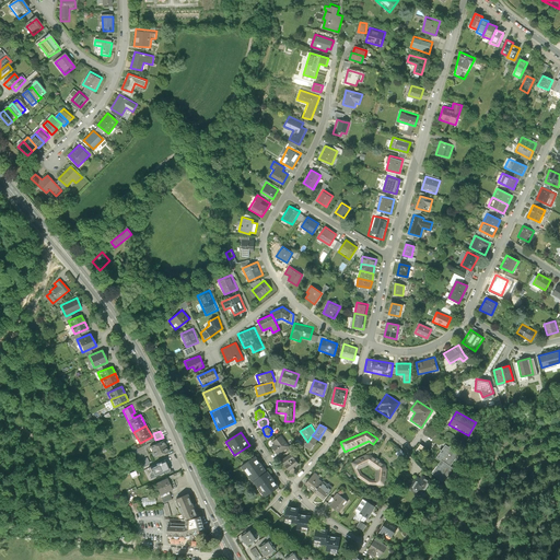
[(277,456),(286,451),(290,447),(281,435),(272,442),(275,445),(271,447),(277,456)]
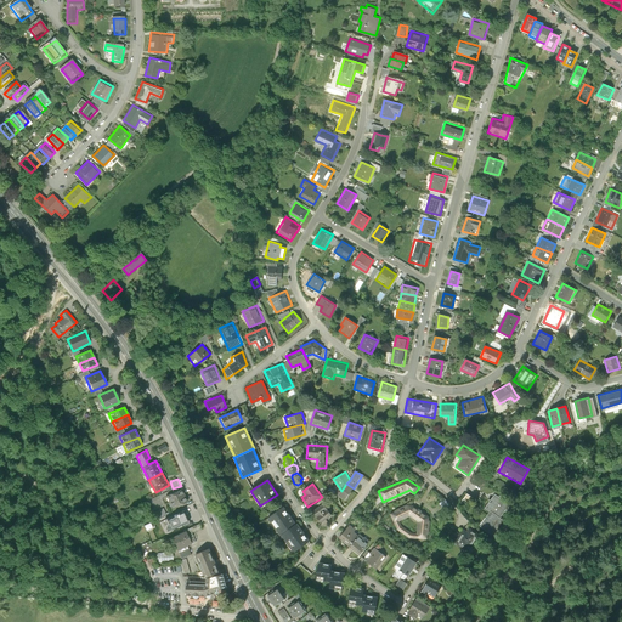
[(345,501),(354,488),(346,484),(341,491),(338,496),(345,501)]
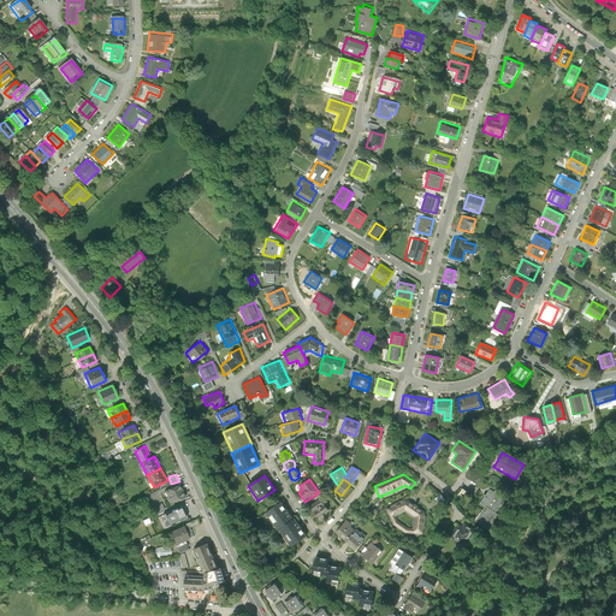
[(181,485),(164,493),(169,504),(185,496),(181,485)]
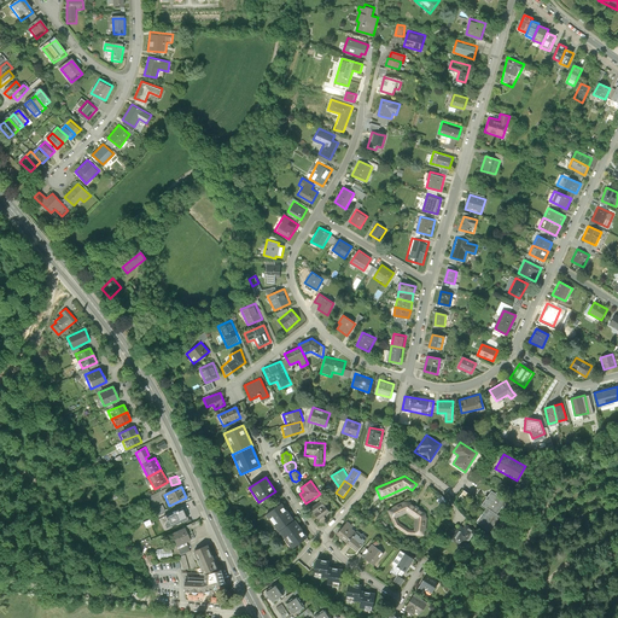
[(466,501),(471,494),(465,490),(460,497),(466,501)]
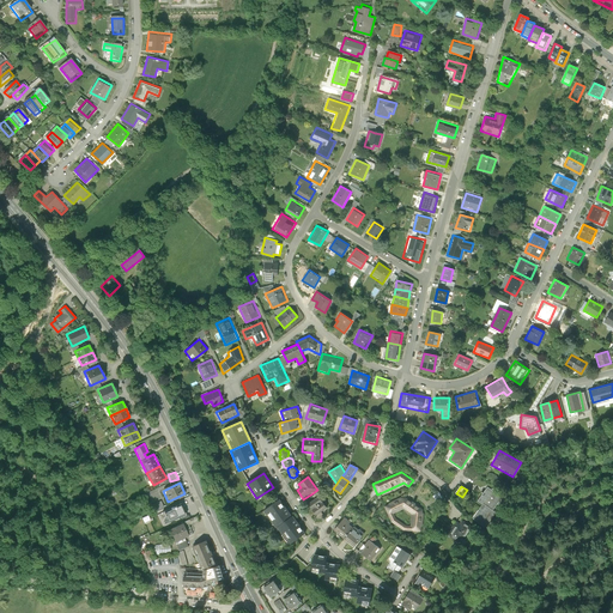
[(477,501),(483,504),(472,519),(485,528),(496,513),(492,510),(502,497),(487,486),(477,501)]
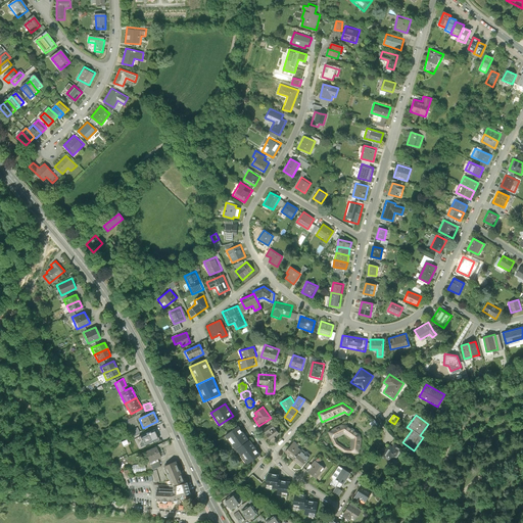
[(370,423),(375,428),(379,423),(374,419),(370,423)]
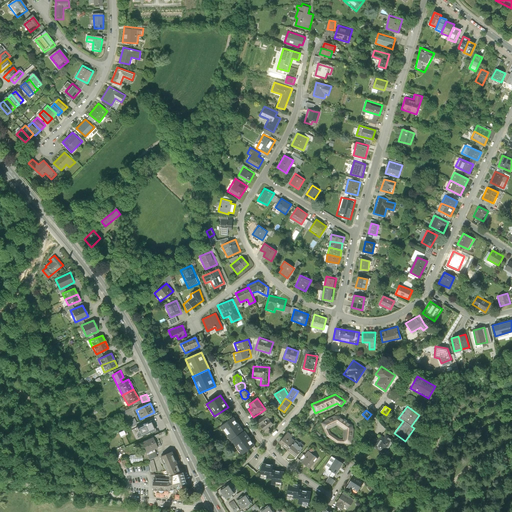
[(337,443),(349,444),(352,442),(354,425),(338,414),(321,423),(326,436),(337,443)]
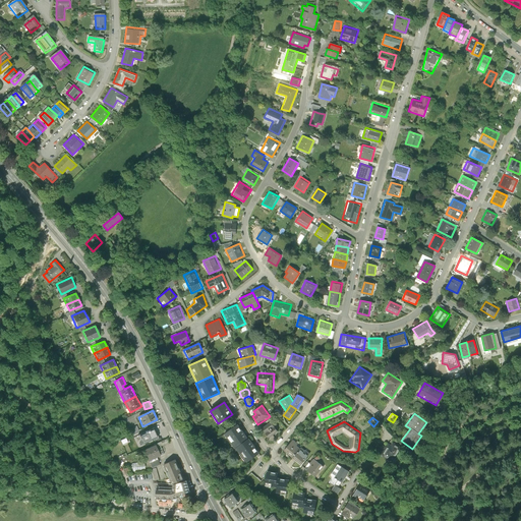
[(118,430),(123,428),(121,424),(116,426),(115,424),(106,428),(109,435),(118,430)]
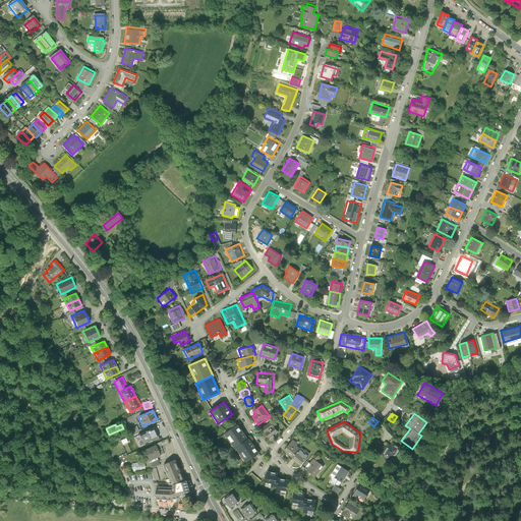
[(248,439),(237,424),(224,435),(234,449),(235,449),(248,439)]
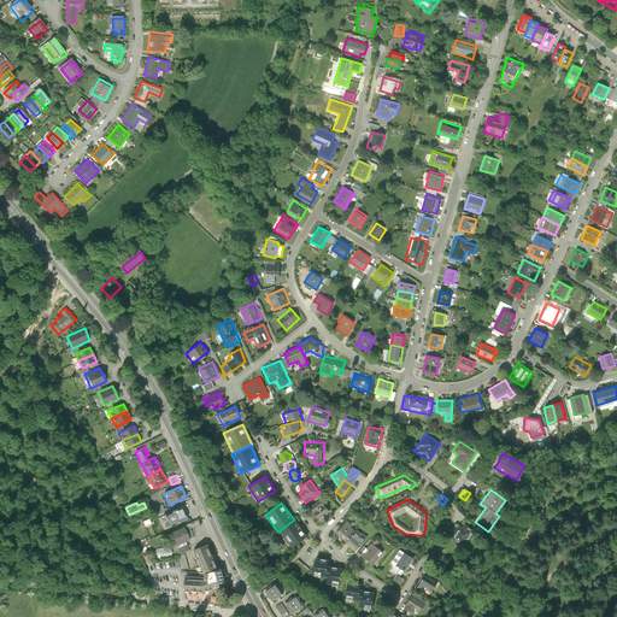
[(325,507),(323,503),(312,511),(315,515),(325,507)]
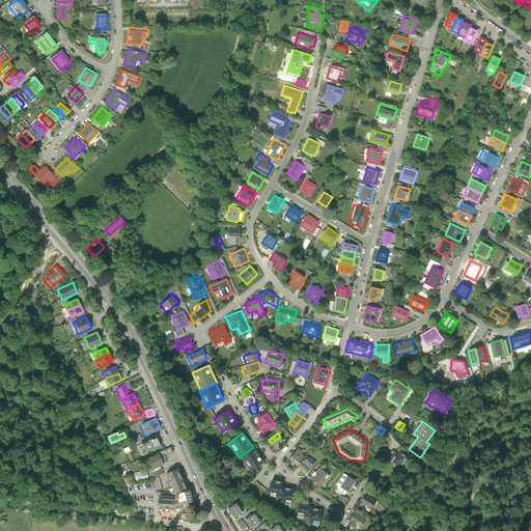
[(140,434),(132,437),(135,442),(142,439),(140,434)]
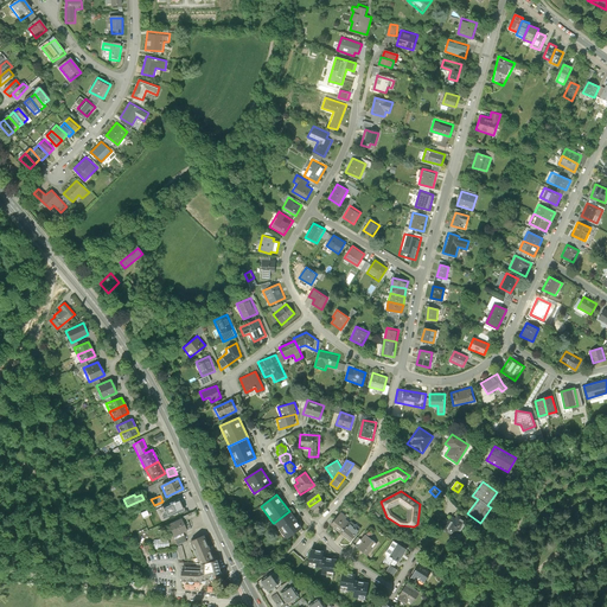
[(166,518),(185,510),(180,499),(160,508),(166,518)]
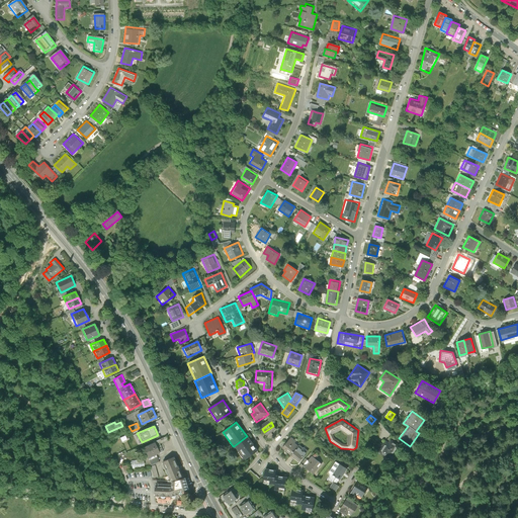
[(276,429),(273,426),(264,432),(267,436),(276,429)]
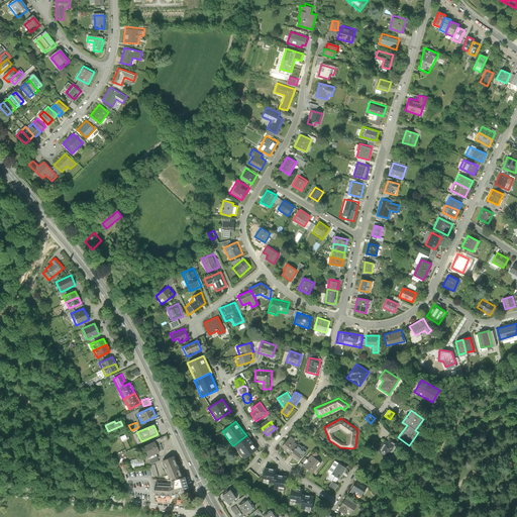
[(246,435),(233,445),(244,460),(259,450),(246,435)]
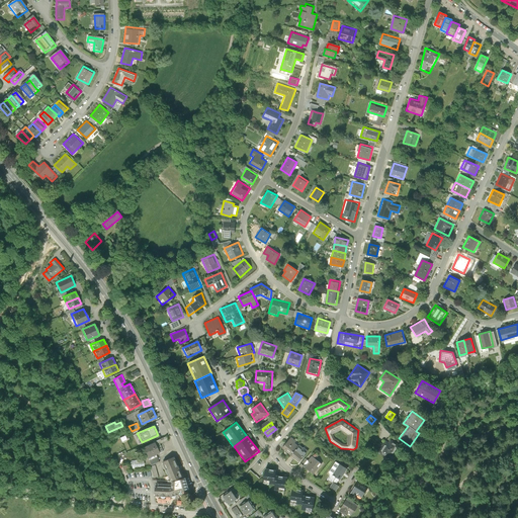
[(299,444),(290,437),(281,449),(290,456),(299,444)]
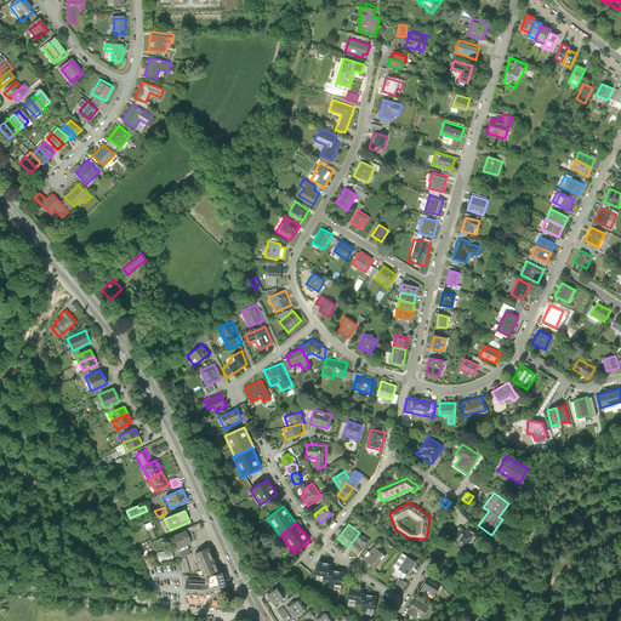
[(471,550),(479,534),(467,527),(465,530),(459,527),(450,541),(462,547),(463,546),(471,550)]
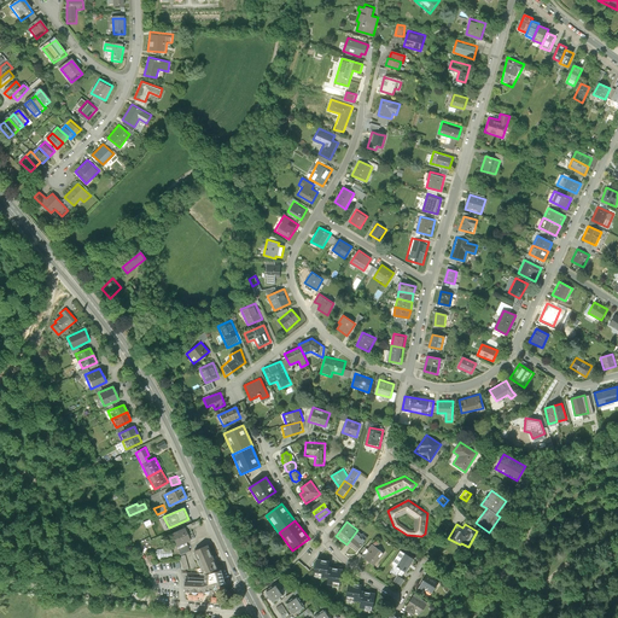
[(190,540),(185,526),(169,532),(175,547),(178,546),(181,554),(190,551),(186,542),(190,540)]
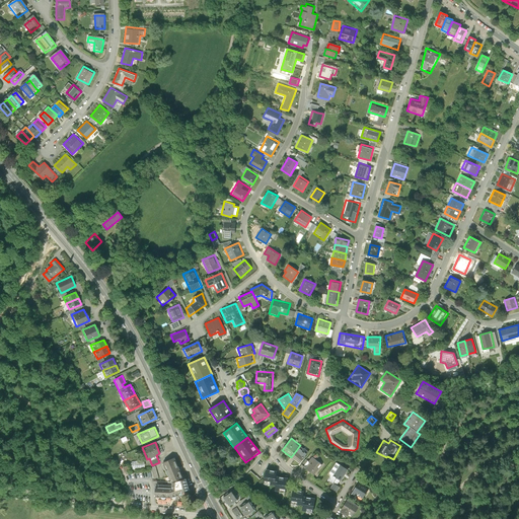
[(309,452),(300,445),(291,457),(300,463),(309,452)]
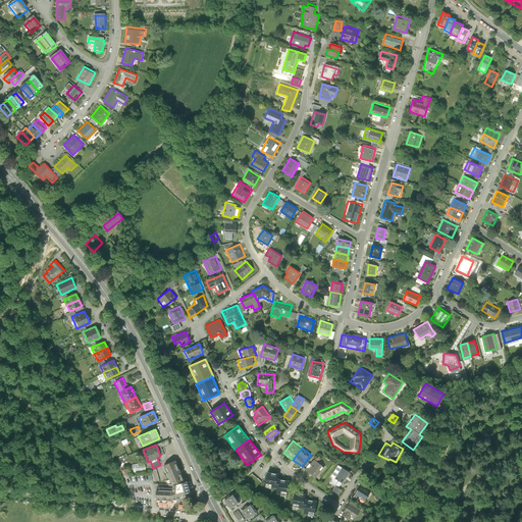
[(324,468),(314,460),(306,470),(316,478),(324,468)]
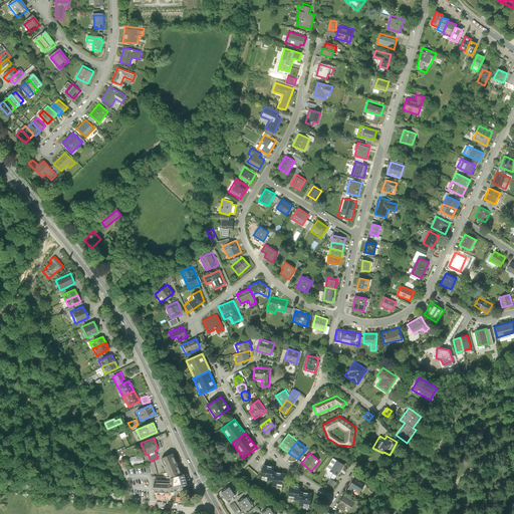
[(171,473),(171,475),(181,472),(173,454),(161,459),(168,473),(171,473)]
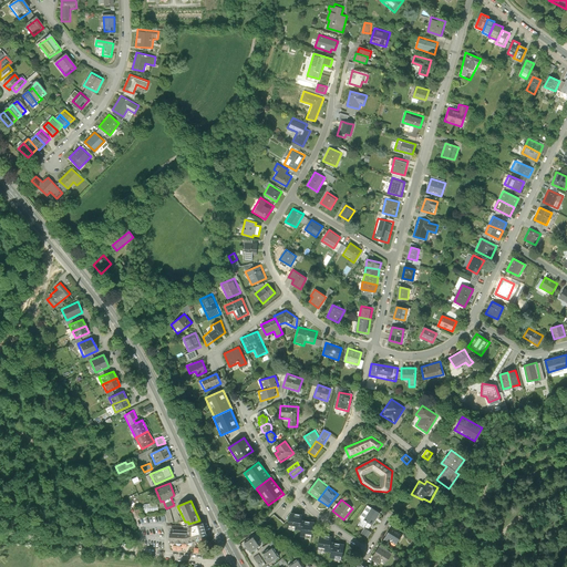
[(384,516),(368,505),(360,517),(362,519),(358,525),(363,529),(360,534),(368,539),(371,535),(373,536),(378,529),(377,528),(384,516)]
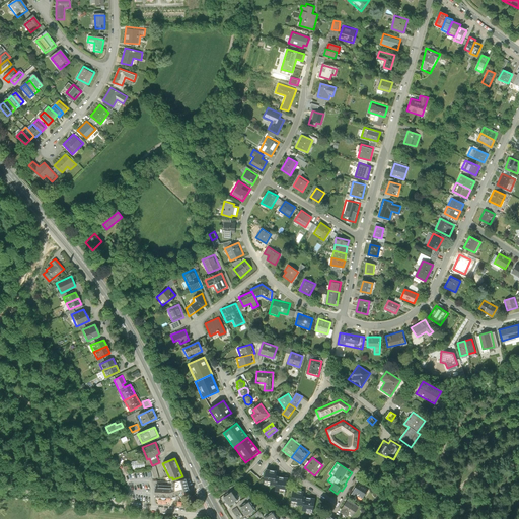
[(288,478),(276,476),(276,472),(267,470),(265,484),(277,486),(276,493),(286,494),(288,478)]
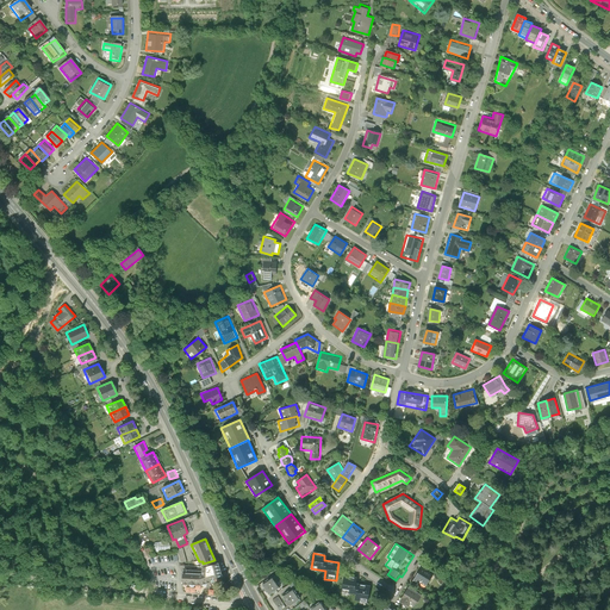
[(201,568),(184,567),(181,584),(200,585),(223,579),(218,560),(215,560),(203,564),(201,568)]
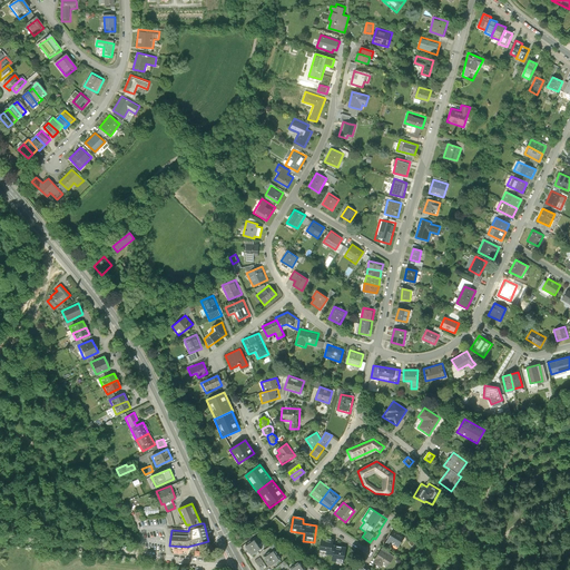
[(405,538),(394,530),(386,543),(392,547),(393,544),(399,549),(405,538)]
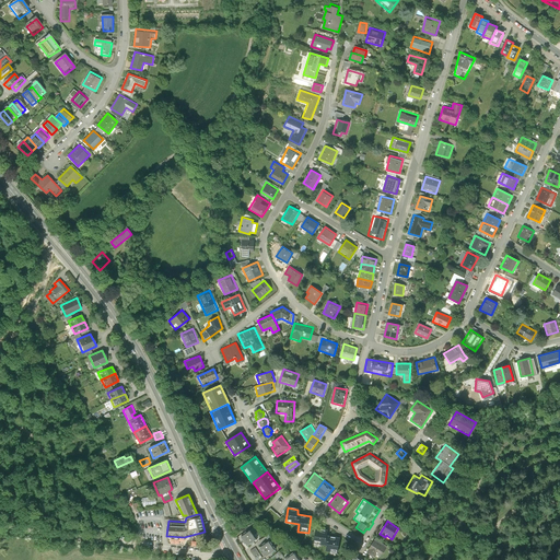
[(328,531),(316,529),(314,544),(328,546),(327,551),(338,552),(340,538),(327,536),(328,531)]
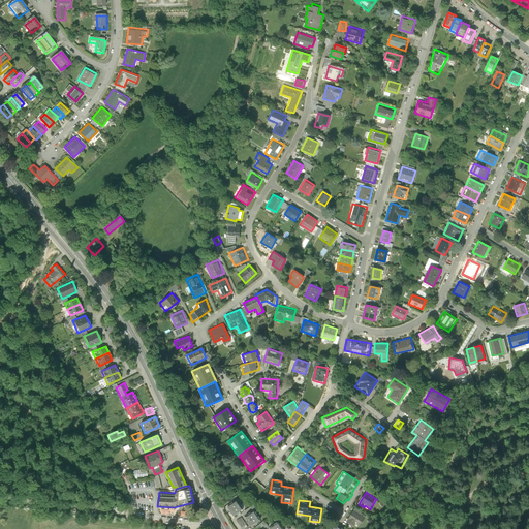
[(237,501),(234,503),(232,502),(230,503),(230,504),(227,506),(229,509),(228,509),(229,511),(240,505),(239,504),(240,504),(238,501),(237,501)]
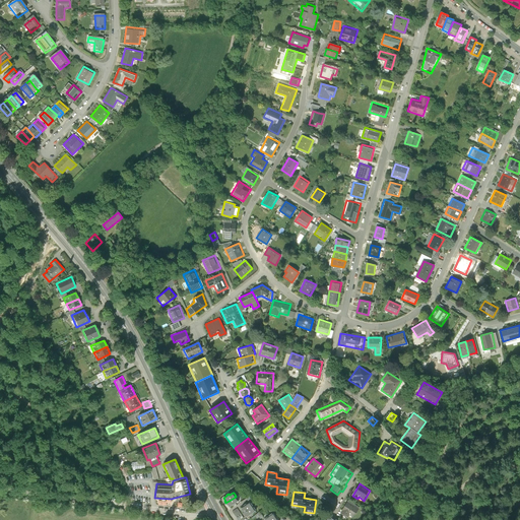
[(236,498),(236,497),(225,503),(228,505),(230,507),(233,505),(234,506),(236,504),(236,503),(239,501),(238,501),(239,500),(237,497),(236,498)]
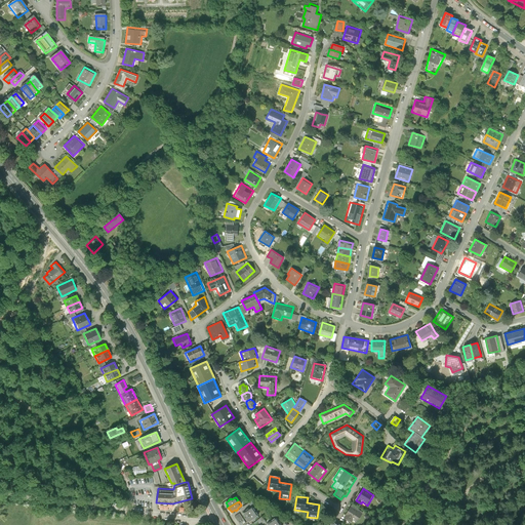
[(255,511),(252,506),(243,512),(246,517),(255,511)]
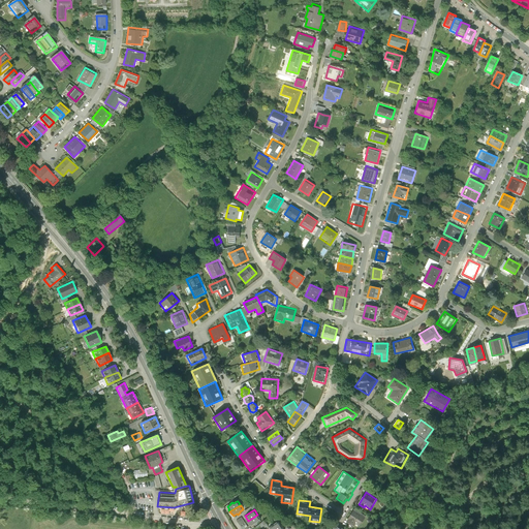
[(366,517),(354,509),(346,522),(354,527),(356,524),(360,527),(366,517)]
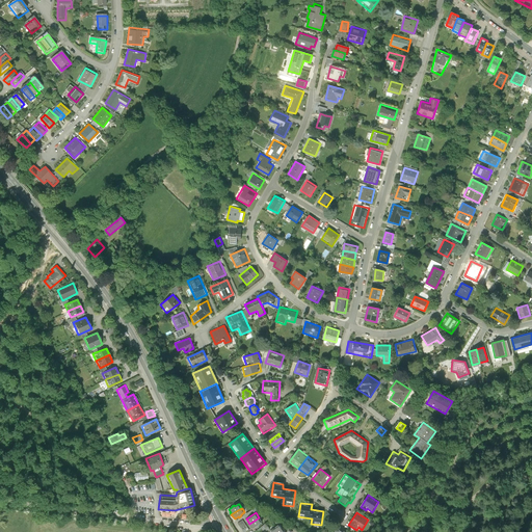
[(262,522),(259,517),(249,524),(253,528),(262,522)]
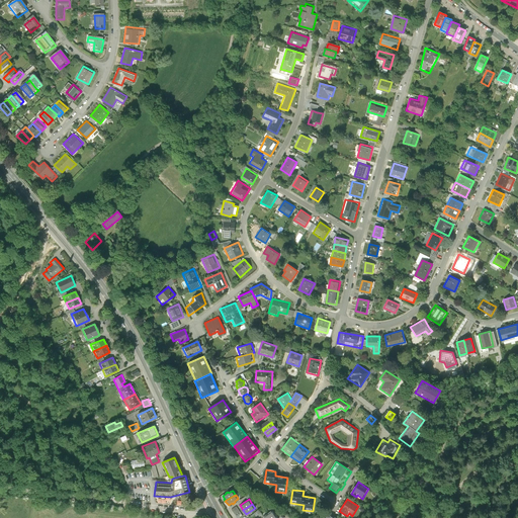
[(239,517),(243,516),(236,507),(232,510),(237,517),(239,517)]
